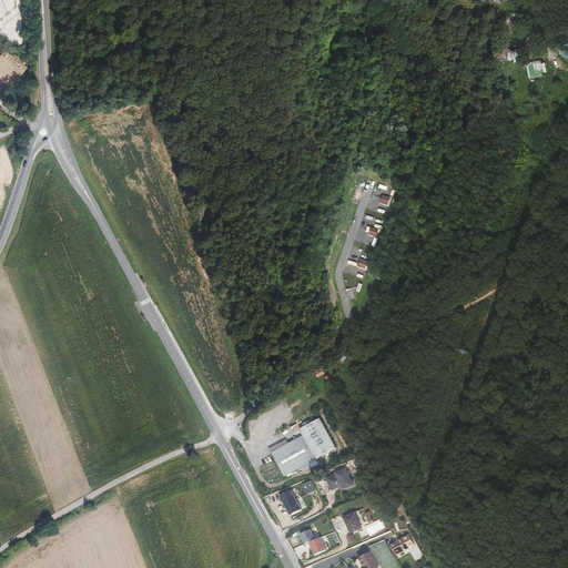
[(500,56),(517,54),(516,44),(510,44),(509,48),(500,49),(500,56)]
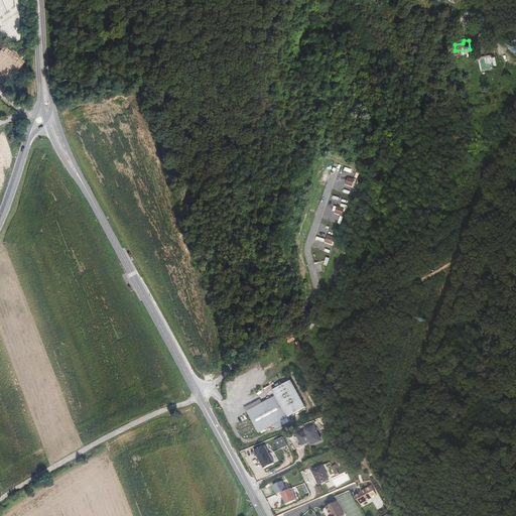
[(5,55),(15,59),(18,51),(8,47),(5,55)]
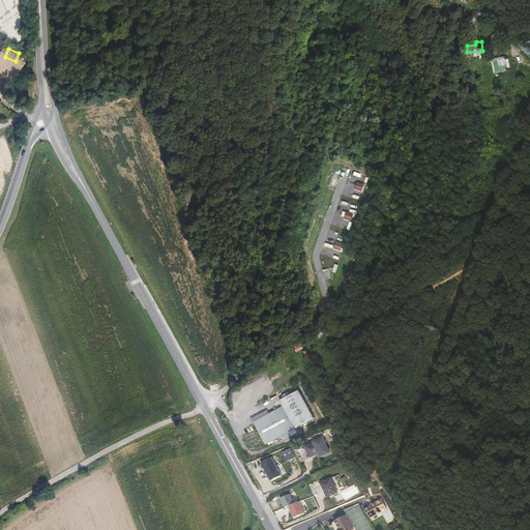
[(495,66),(496,75),(509,71),(508,68),(507,60),(506,57),(500,58),(501,65),(495,66)]
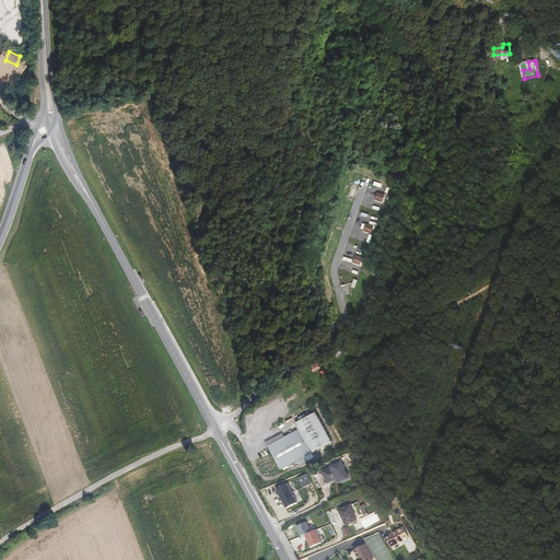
[(376,200),(383,202),(385,195),(378,193),(376,200)]
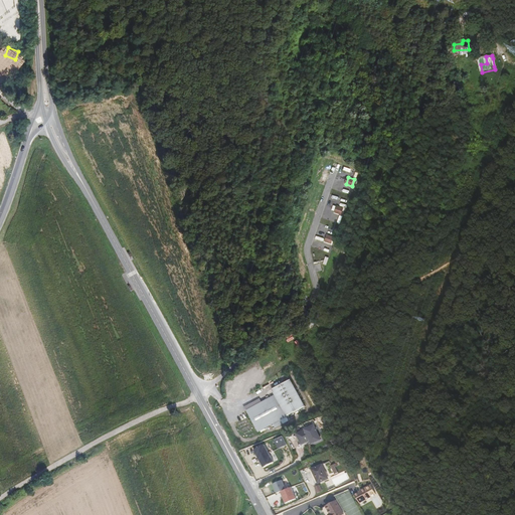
[(336,213),(342,215),(345,208),(338,206),(336,213)]
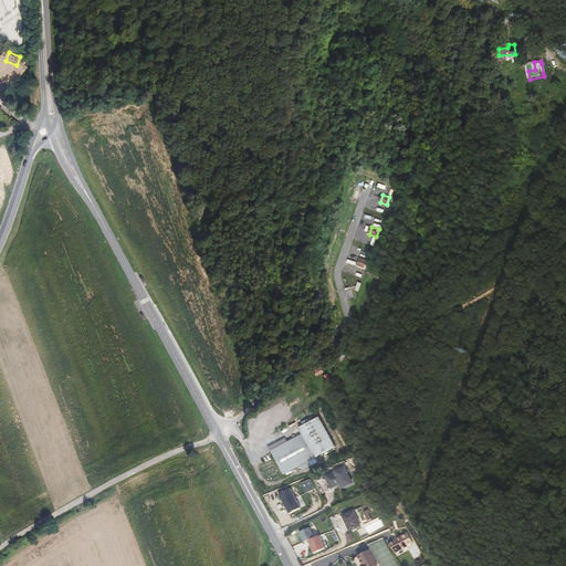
[(368,243),(375,245),(377,239),(371,236),(368,243)]
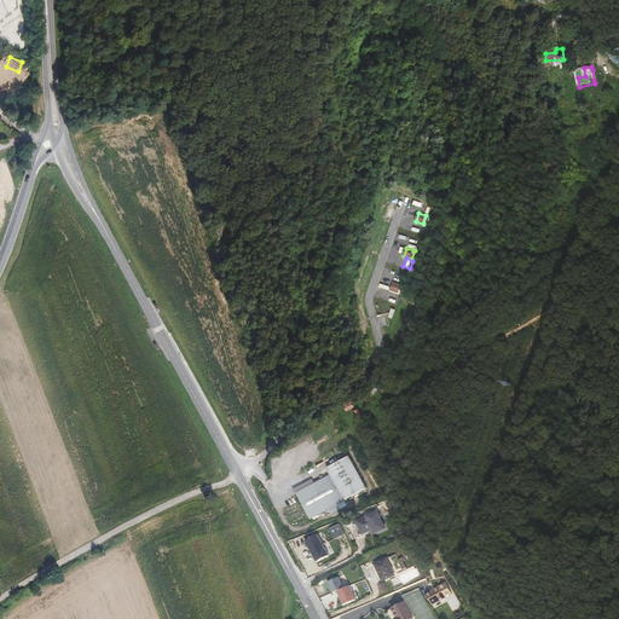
[(392,291),(400,294),(404,283),(395,281),(392,291)]
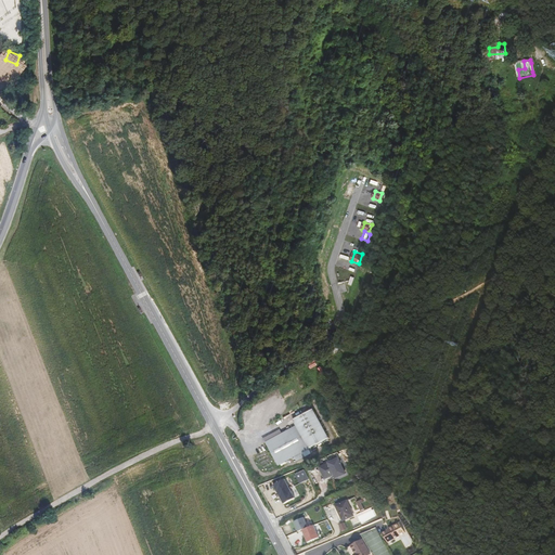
[(314,409),(295,420),(310,449),(330,438),(314,409)]
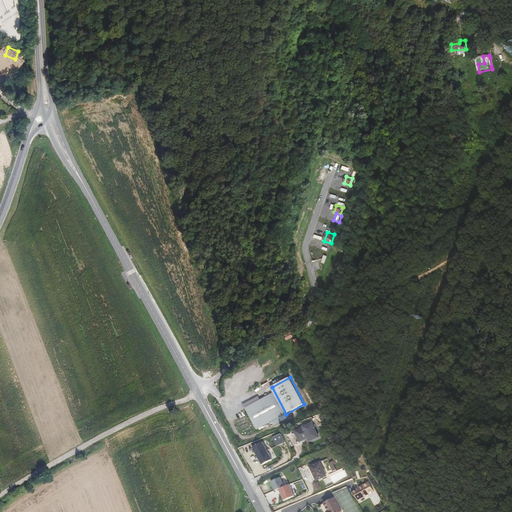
[(279,418),(285,415),(273,393),(245,408),(257,430),(272,422),(274,427),(282,423),(279,418)]
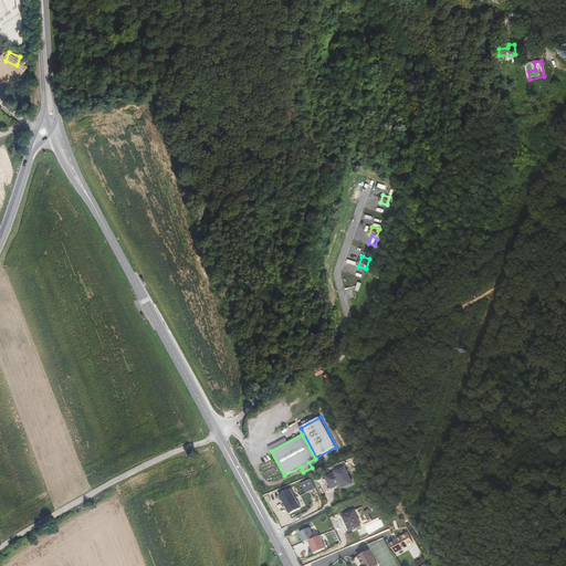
[(284,439),(269,448),(271,450),(286,442),(284,439)]
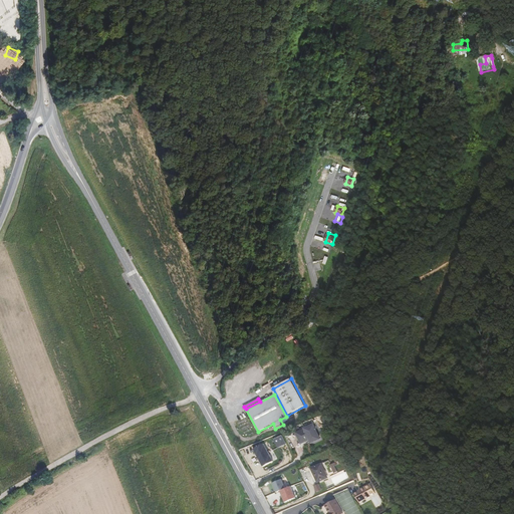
[(300,444),(309,440),(304,430),(296,434),(300,444)]
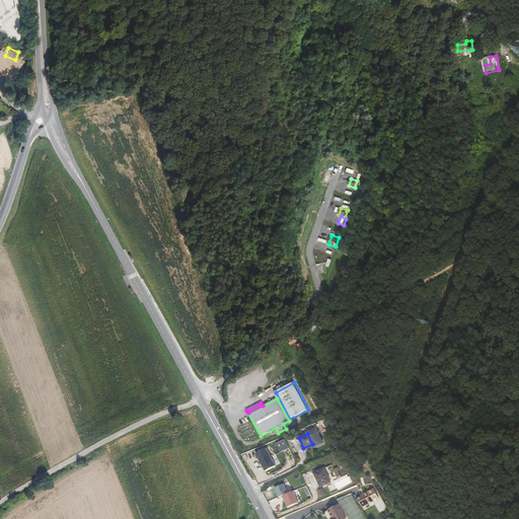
[(281,452),(289,448),(286,440),(277,443),(281,452)]
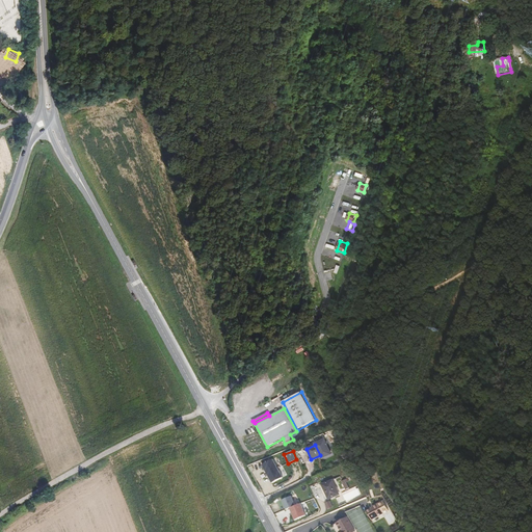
[(284,481),(274,463),(264,469),(274,487),(284,481)]
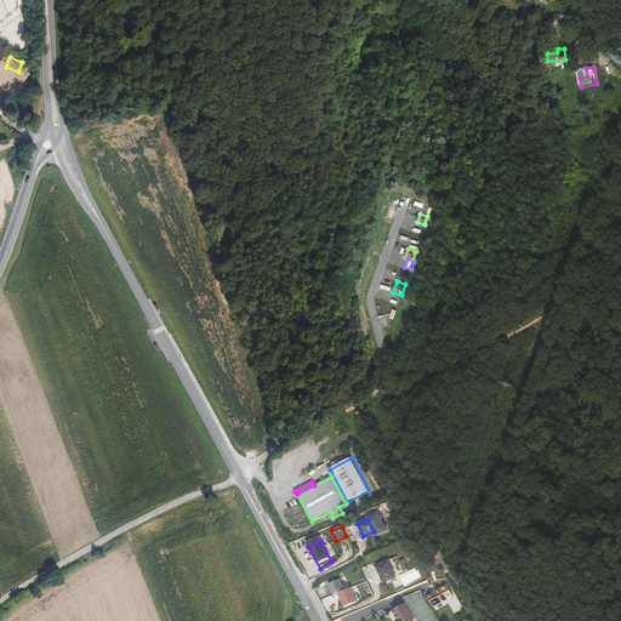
[(383,584),(396,577),(388,560),(376,567),(383,584)]
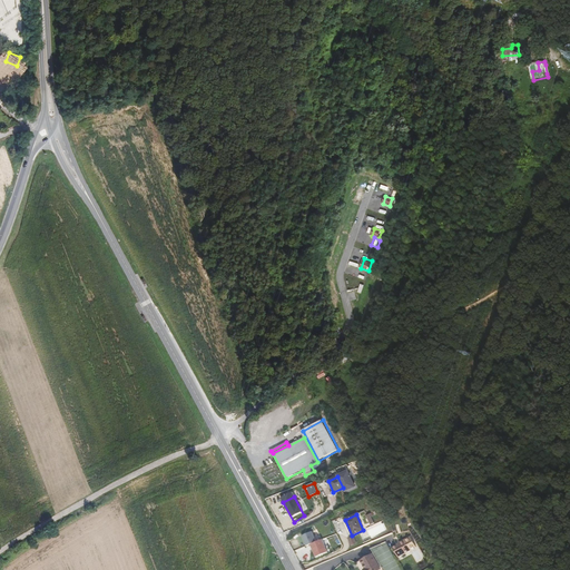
[(317,542),(313,532),(303,537),(307,547),(312,546),(317,542)]
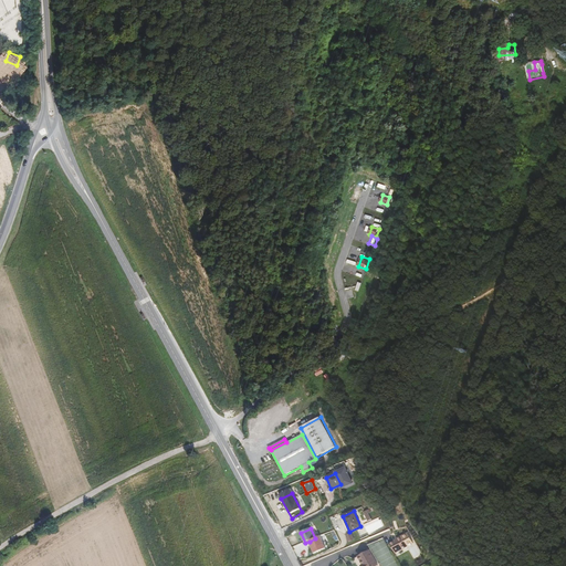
[(315,538),(310,542),(313,551),(324,545),(321,536),(315,538)]
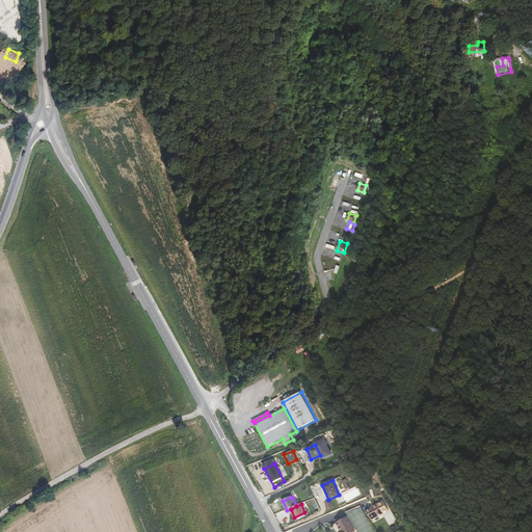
[(371,510),(367,512),(372,521),(382,514),(376,505),(373,507),(373,508),(371,510)]
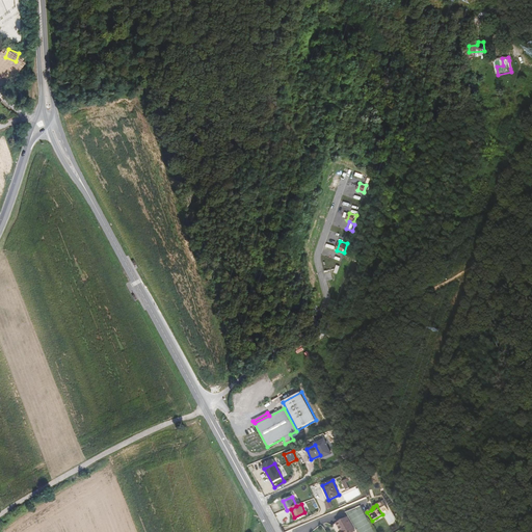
[(339,531),(353,531),(355,531),(347,517),(341,522),(337,524),(341,531),(339,531)]
